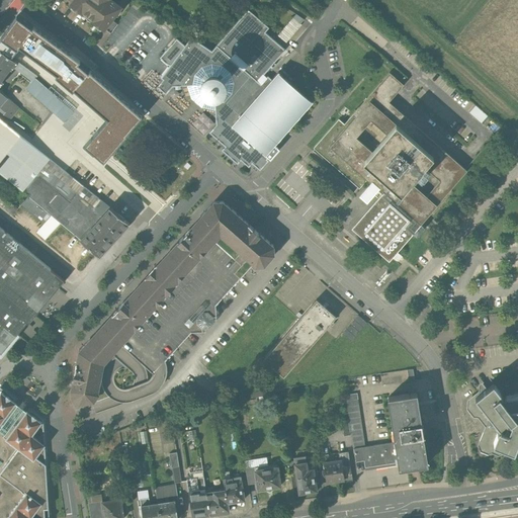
[(74,0),(71,4),(104,29),(118,10),(118,6),(110,0),(74,0)]
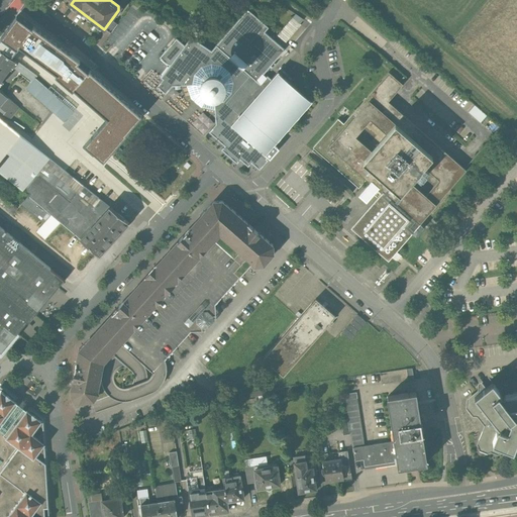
[(140,4),(135,0),(132,5),(137,9),(140,4)]
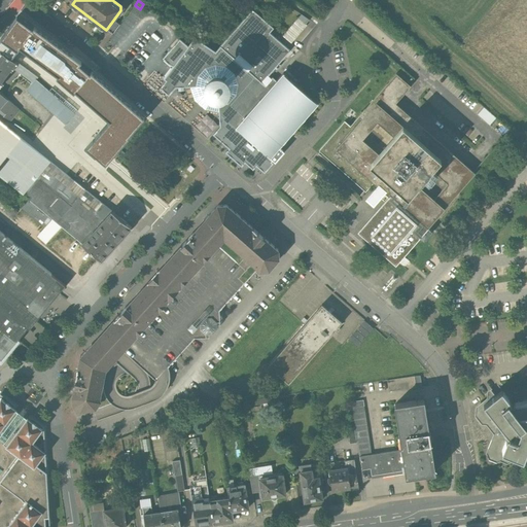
[(276,80),(272,77),(265,85),(261,82),(290,51),(270,33),(274,29),(252,10),(215,53),(195,38),(164,79),(166,81),(160,89),(169,96),(176,89),(176,88),(185,88),(190,88),(195,98),(208,110),(219,112),(219,117),(220,126),(219,126),(219,127),(213,135),(229,148),(229,149),(226,151),(225,152),(226,153),(233,159),(233,160),(234,161),(235,160),(241,166),(242,167),(243,166),(242,166),(244,164),(245,163),(246,164),(252,169),(253,170),(254,169),(255,167),(256,167),(256,166),(257,167),(264,172),(265,173),(266,172),(271,166),(273,164),(272,162),(273,161),(275,162),(284,151),(280,147),(283,143),(286,141),(286,140),(292,133),(293,133),(295,130),(303,121),(305,118),(312,111),(315,108),(318,104),(317,103),(314,101),(314,100),(311,98),(290,79),(287,76),(284,74),(283,73),(276,80)]
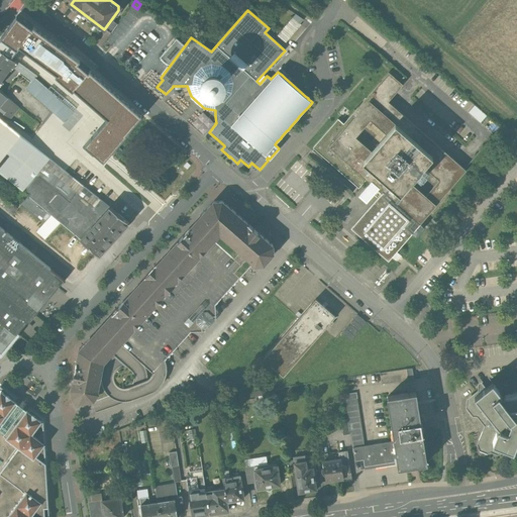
[(141,116),(89,70),(88,72),(78,64),(80,61),(33,26),(32,28),(16,16),(0,38),(0,49),(11,58),(19,47),(57,75),(56,76),(73,92),(74,90),(107,119),(85,144),(103,162),(126,134),(141,116)]
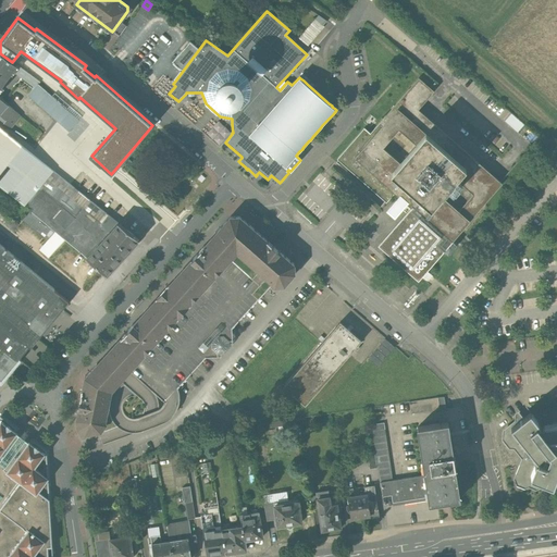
[(316,20),(299,38),(308,47),(324,27),(316,20)]
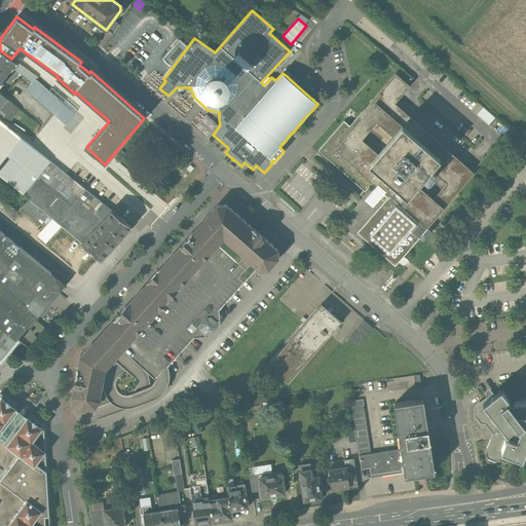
[(0,50),(0,82),(11,67),(33,82),(35,79),(37,77),(11,59),(0,50)]
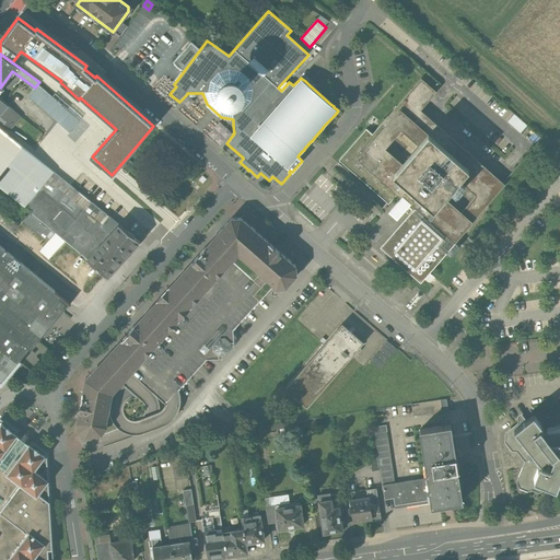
[(502,185),(418,111),(434,93),(421,81),(372,137),(365,131),(341,160),(387,201),(395,193),(403,198),(395,207),(401,212),(403,210),(408,216),(381,246),(419,279),(502,185)]
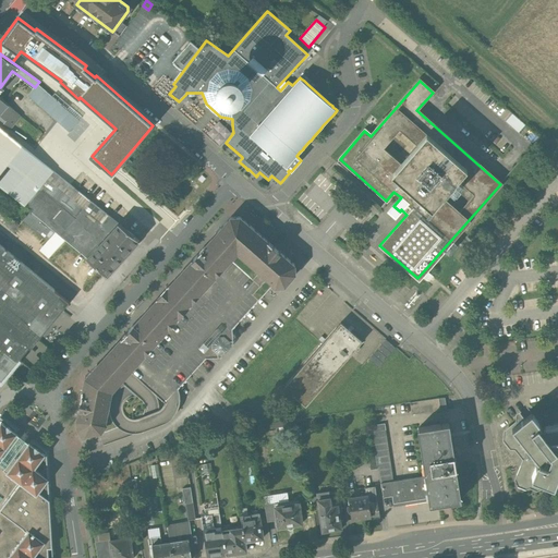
[(70,132),(79,121),(61,105),(37,84),(35,87),(27,96),(70,132)]
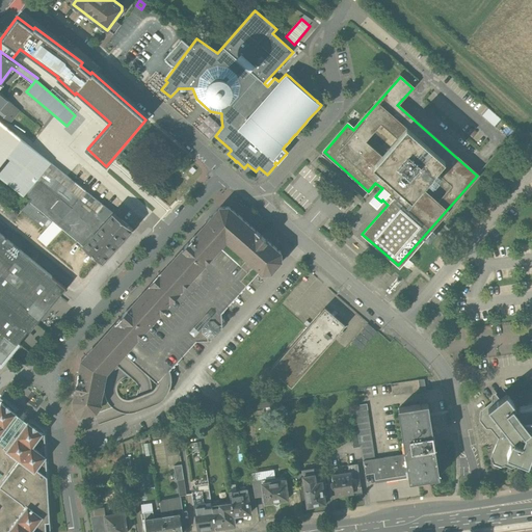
[(19,110),(8,101),(1,109),(0,110),(11,120),(19,110)]
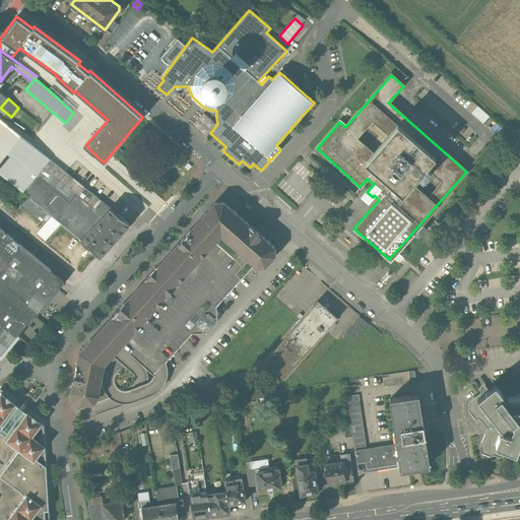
[(11,117),(0,108),(0,119),(5,124),(11,117)]
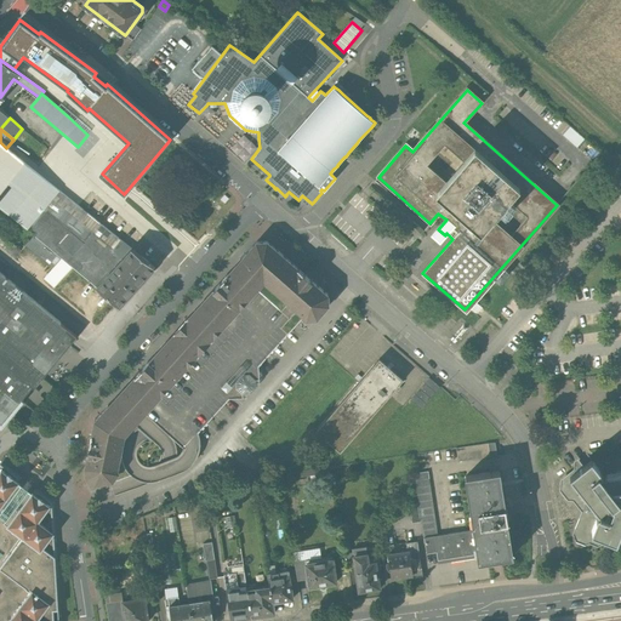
[(58,191),(9,151),(0,160),(0,208),(34,235),(46,245),(72,214),(66,209),(66,210),(52,199),(58,191)]
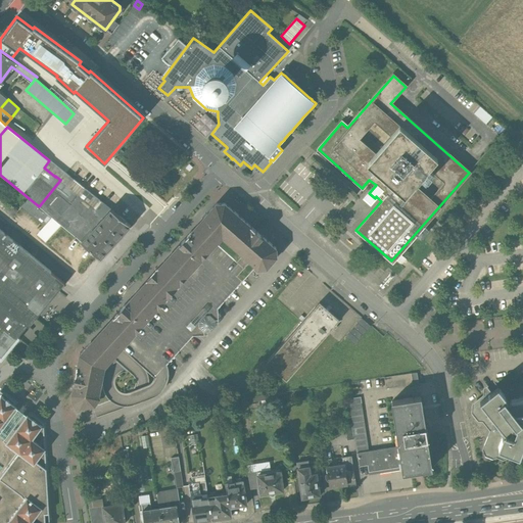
[(79,161),(73,169),(89,182),(88,183),(100,191),(106,183),(79,161)]
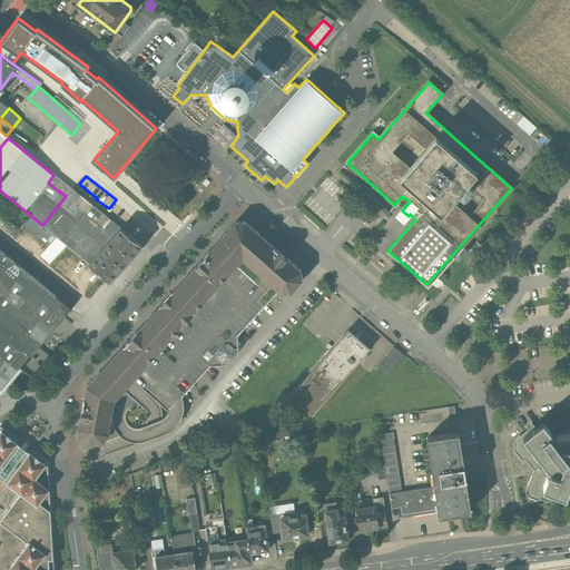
[(86,212),(66,196),(42,225),(67,245),(89,264),(112,237),(84,214),(86,212)]
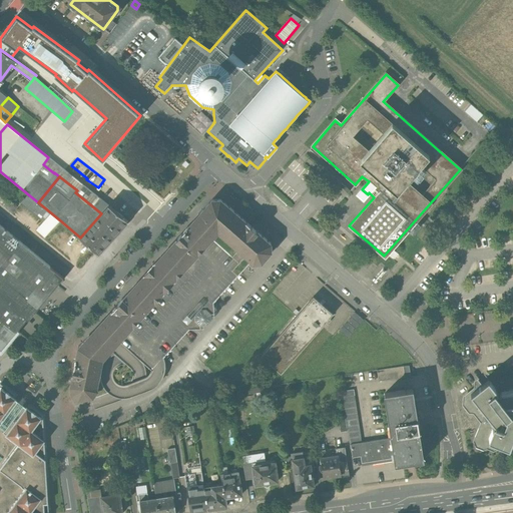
[(38,202),(28,194),(21,202),(44,221),(36,229),(45,237),(60,220),(38,202)]
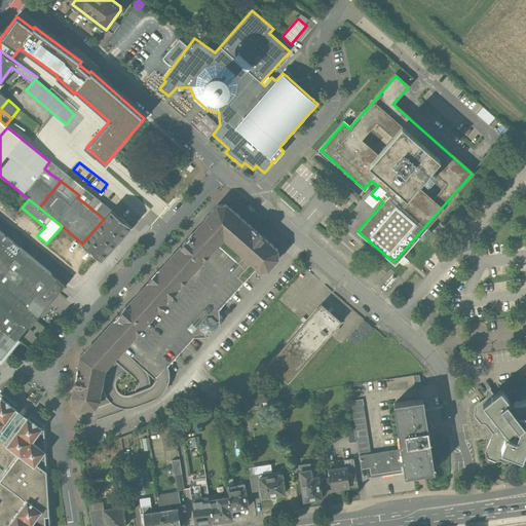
[(20,212),(10,203),(4,211),(13,219),(20,212)]
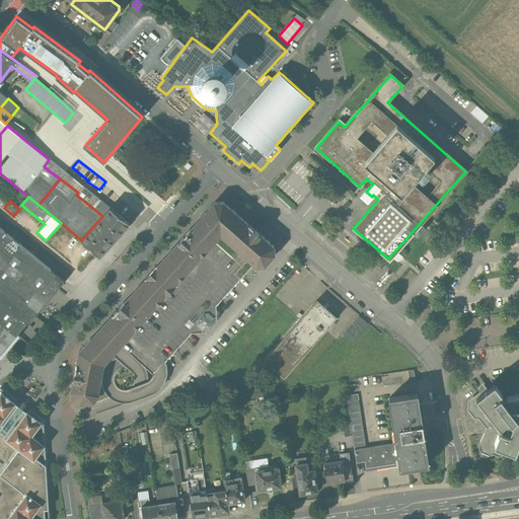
[(151,272),(113,314),(114,315),(92,339),(91,338),(79,351),(71,389),(73,398),(79,403),(94,400),(99,393),(98,390),(104,363),(117,350),(121,345),(154,374),(158,370),(204,319),(253,264),(256,266),(265,265),(275,254),(274,245),(223,201),(214,202),(200,218),(201,219),(192,229),(191,228),(151,272)]
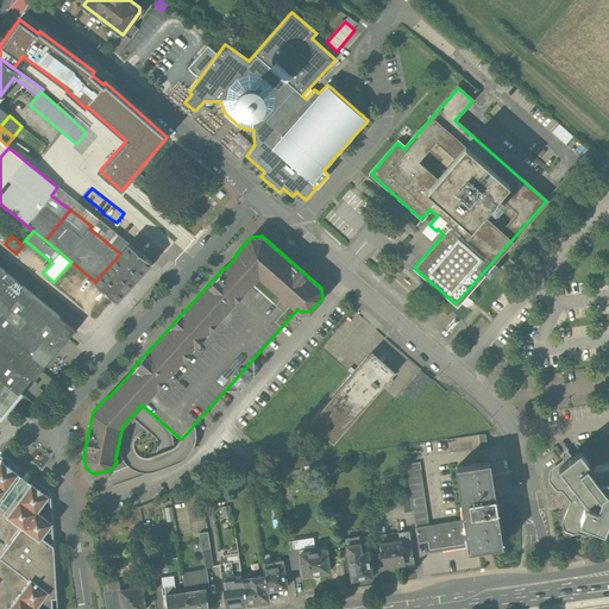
[(120,253),(95,282),(117,300),(145,269),(151,262),(130,244),(120,253)]
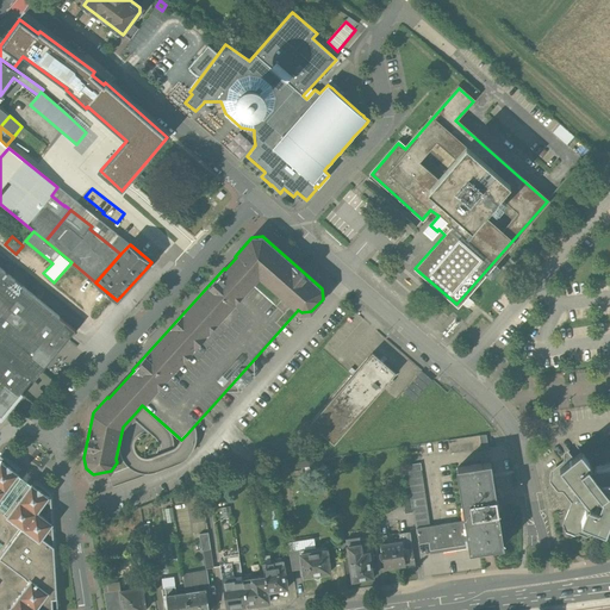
[(0,267),(0,414),(1,416),(31,379),(33,380),(70,336),(75,330),(0,267)]
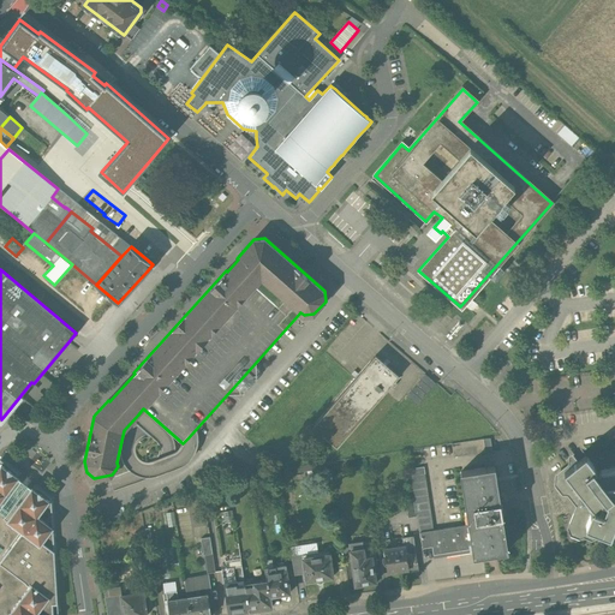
[(375,356),(315,427),(338,447),(399,376),(375,356)]
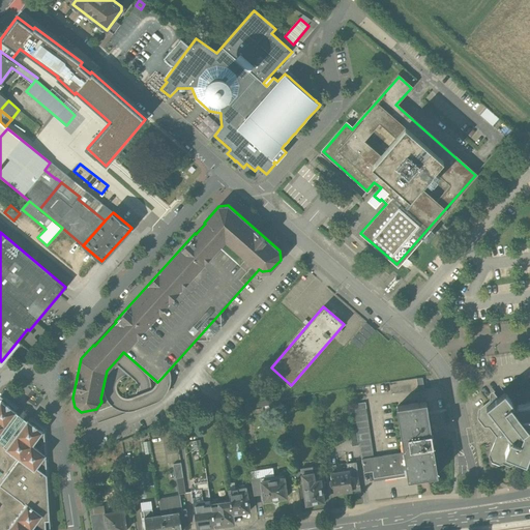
[(366,322),(350,341),(359,348),(375,330),(366,322)]
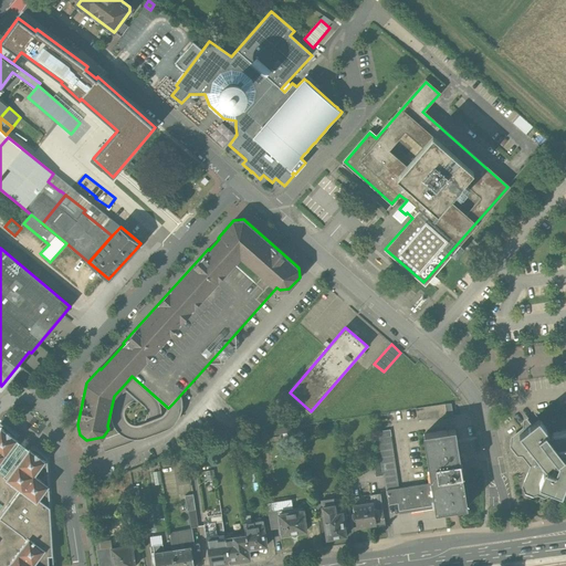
[(446,404),(416,408),(418,419),(447,416),(446,404)]
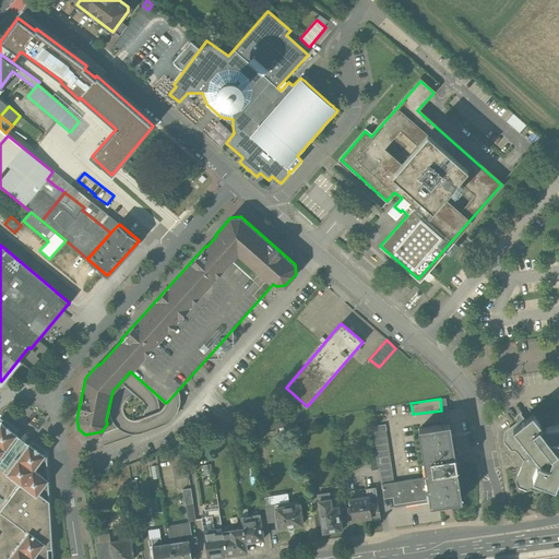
[(558,427),(545,430),(543,432),(540,429),(543,428),(532,415),(507,433),(504,442),(511,451),(515,451),(522,460),(523,461),(515,480),(519,488),(526,490),(533,488),(552,497),(558,480),(558,427)]
